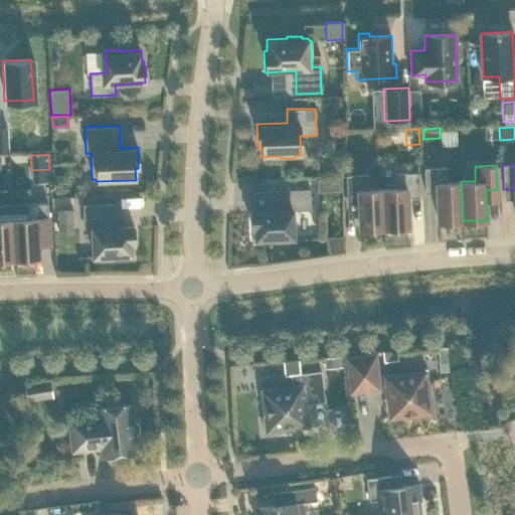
[(463,220),(461,181),(447,182),(447,167),(424,168),(424,192),(437,191),(439,221),(463,220)]
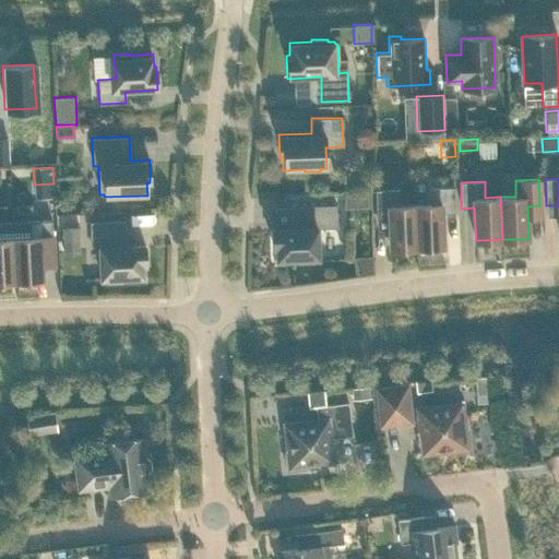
[(415,204),(417,247),(427,247),(427,251),(440,250),(440,247),(443,247),(441,214),(454,213),(453,187),(429,188),(430,204),(415,204)]
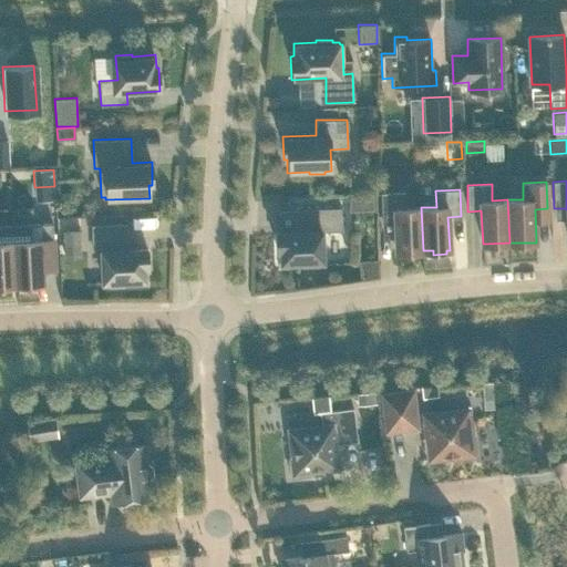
[(423,250),(421,207),(405,208),(405,192),(381,193),(381,219),(394,218),(397,251),(423,250)]
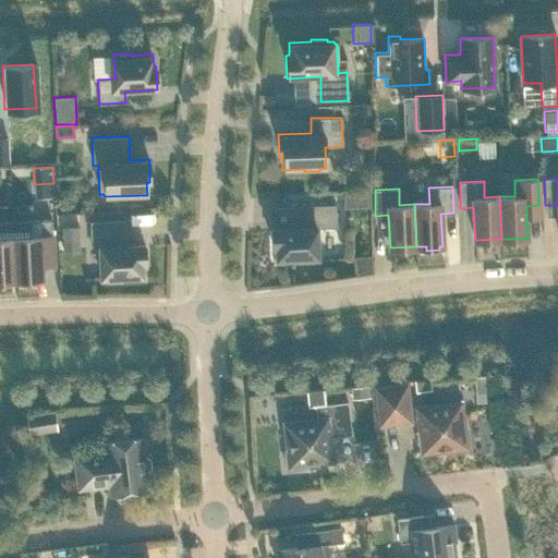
[(343,208),(367,207),(367,193),(342,194),(343,208)]
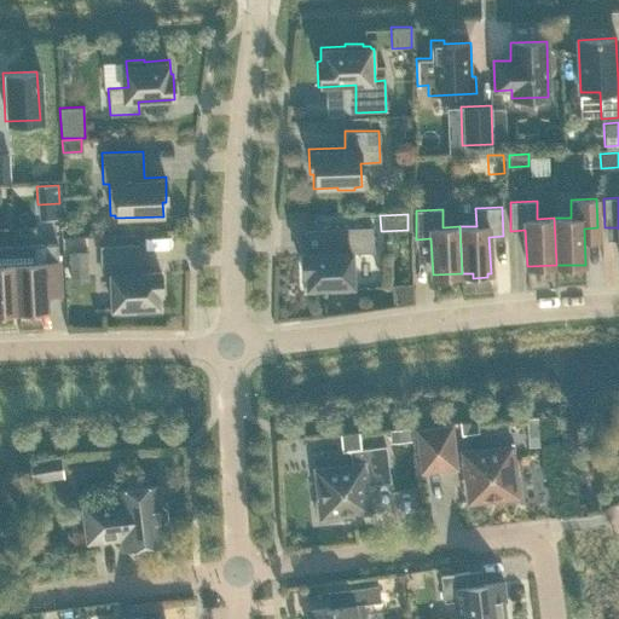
[(325,253),(301,254),(302,273),(306,273),(307,287),(330,287),(330,290),(346,290),(346,285),(352,285),(351,253),(374,252),(372,226),(322,229),(322,244),(325,244),(325,253)]
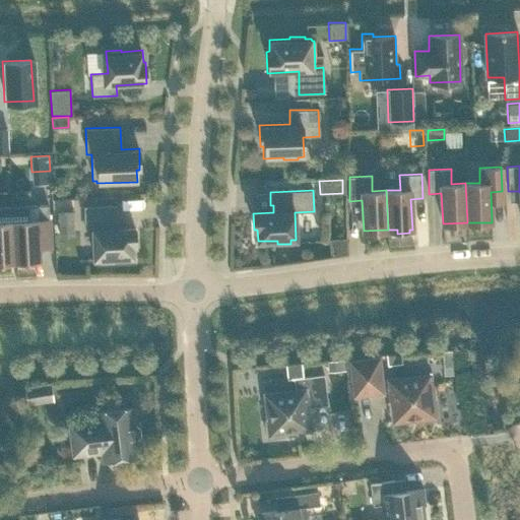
[(48,204),(11,206),(14,262),(40,261),(40,249),(51,248),(50,236),(49,218),(48,218),(48,204)]
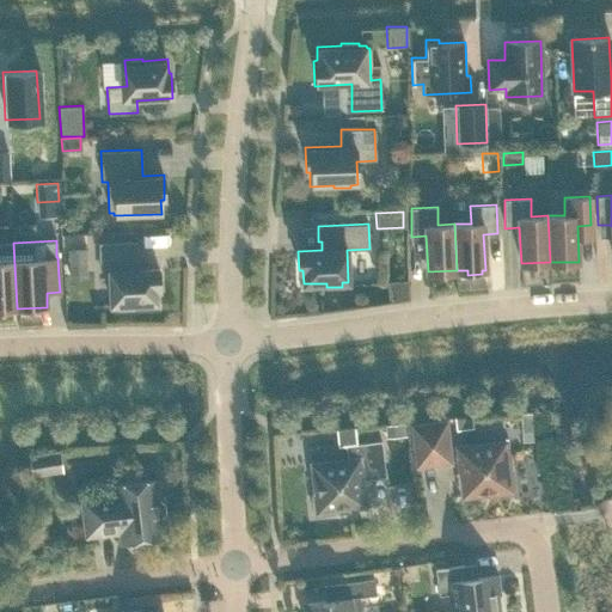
[(159,267),(138,267),(136,240),(97,243),(98,263),(108,262),(108,268),(106,268),(108,307),(157,305),(157,291),(159,291),(159,267)]
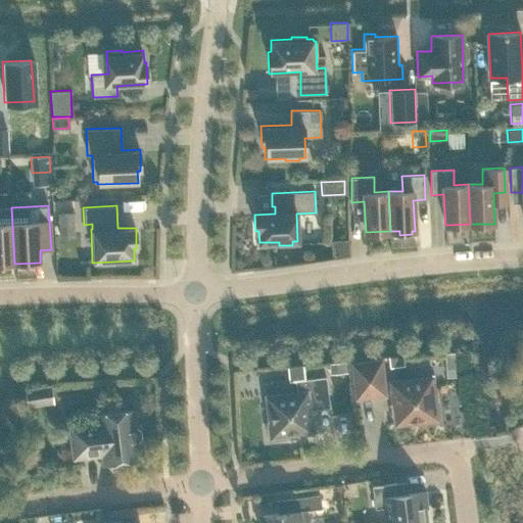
[(0,264),(14,264),(11,207),(0,207),(0,264)]
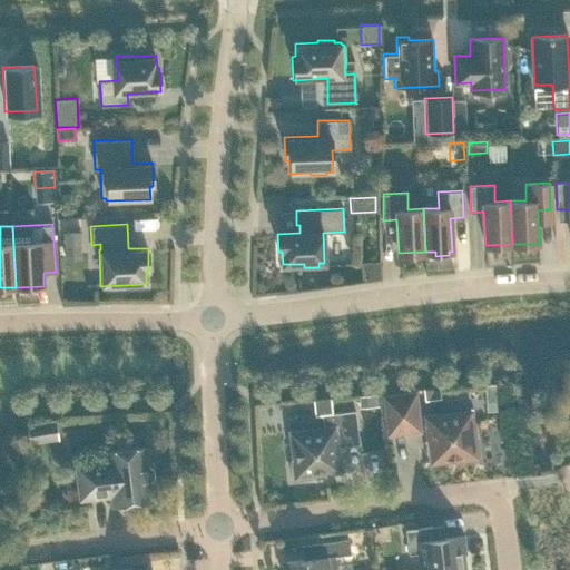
[(64,233),(65,255),(81,255),(81,249),(80,232),(64,233)]
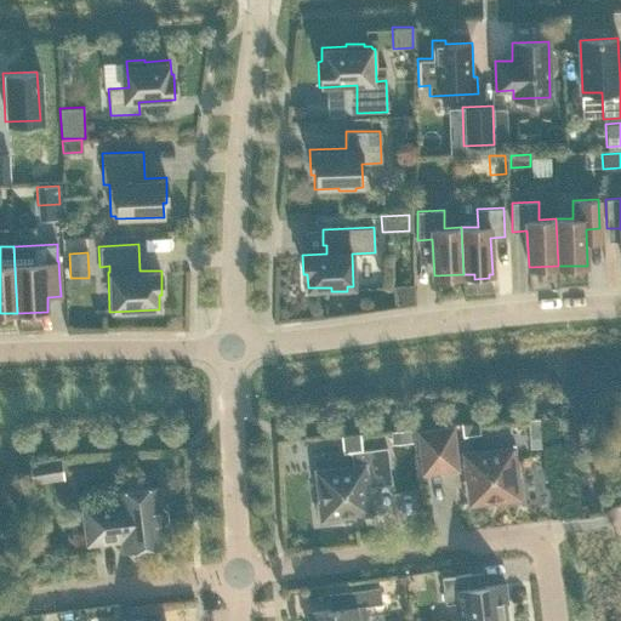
[(461,436),(477,434),(476,421),(459,423),(461,436)]
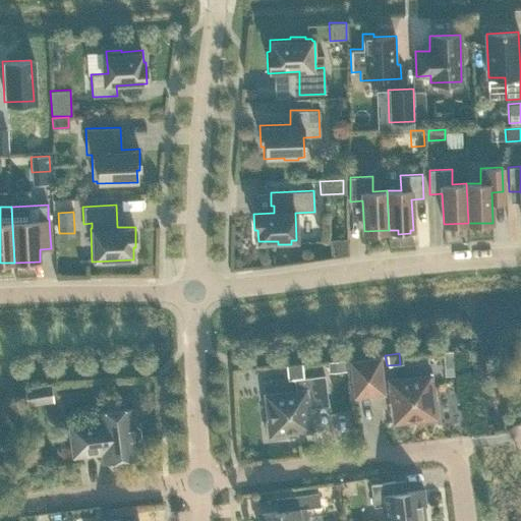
[(346,371),(345,359),(326,361),(328,373),(346,371)]
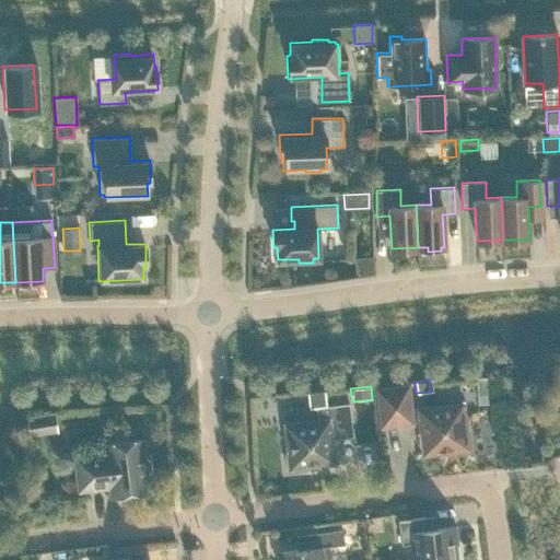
[(381,427),(411,423),(407,386),(376,391),(381,427)]
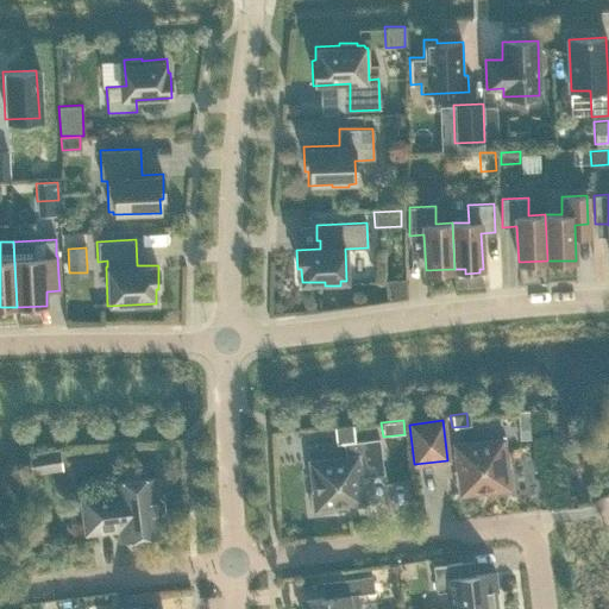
[(343,444),(345,458),(308,462),(313,491),(309,493),(312,514),(333,512),(332,508),(362,503),(359,477),(383,475),(378,439),(355,441),(343,444)]
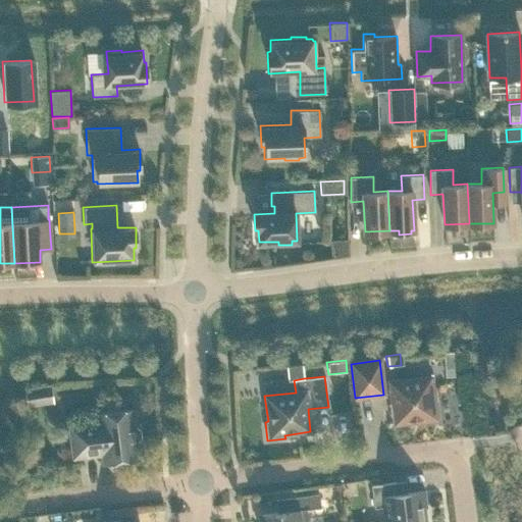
[(390,383),(395,422),(418,419),(419,421),(436,419),(434,402),(432,402),(429,378),(390,383)]
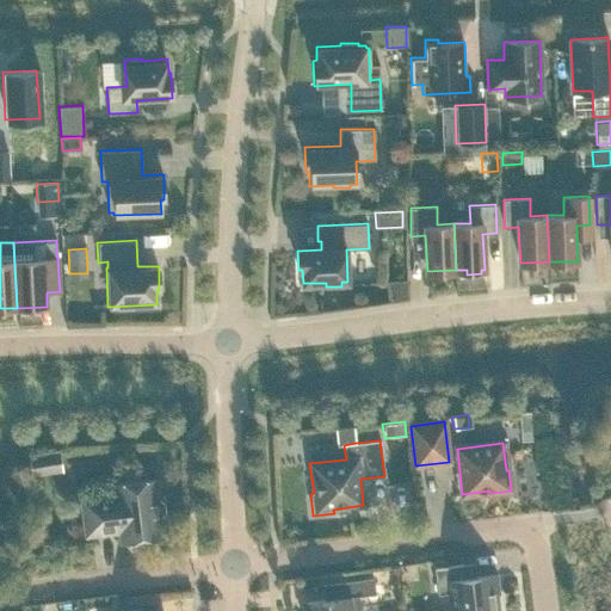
[(62,471),(60,451),(28,456),(30,476),(62,471)]
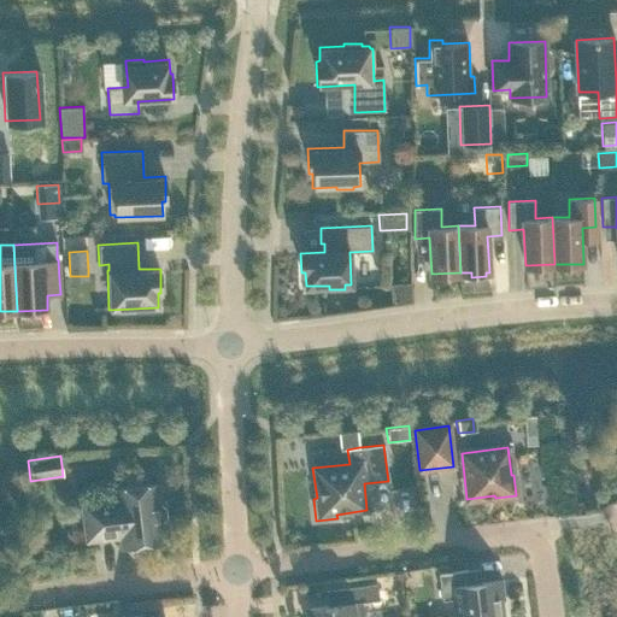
[(82,506),(86,540),(121,536),(122,547),(163,542),(160,522),(163,522),(166,517),(165,507),(160,504),(158,505),(156,483),(115,489),(116,501),(82,506)]
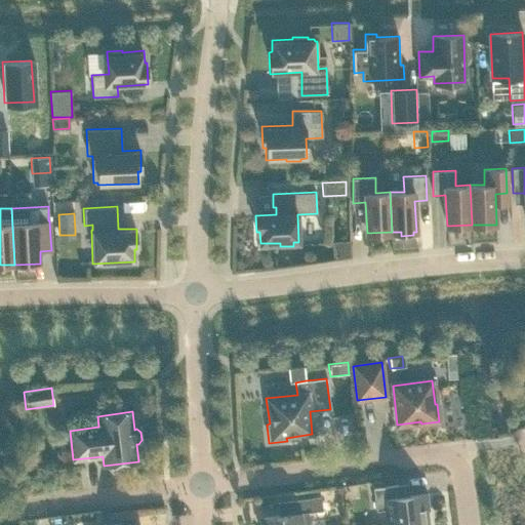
[(387,524),(429,519),(426,493),(399,497),(397,485),(372,488),(375,511),(385,509),(387,524)]
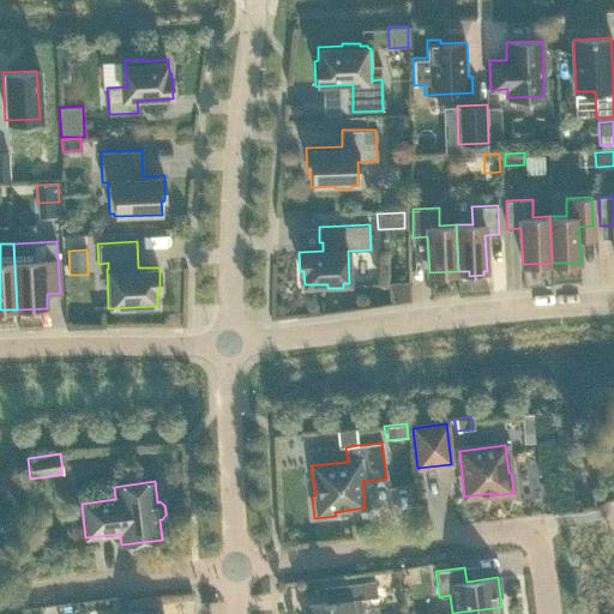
[(361,613),(360,599),(374,597),(372,582),(335,587),(337,601),(305,606),(306,613),(361,613)]
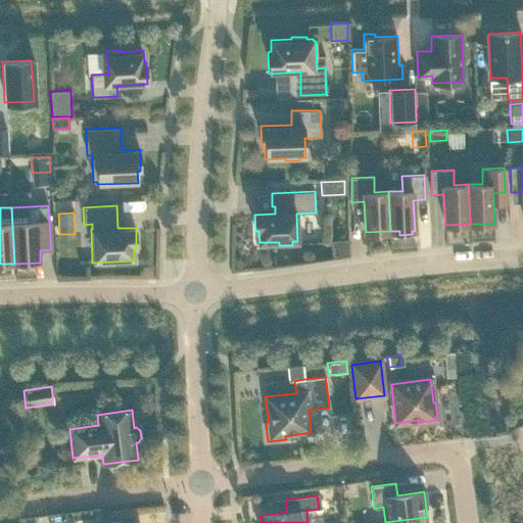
[(108,517),(107,509),(99,510),(100,518),(108,517)]
